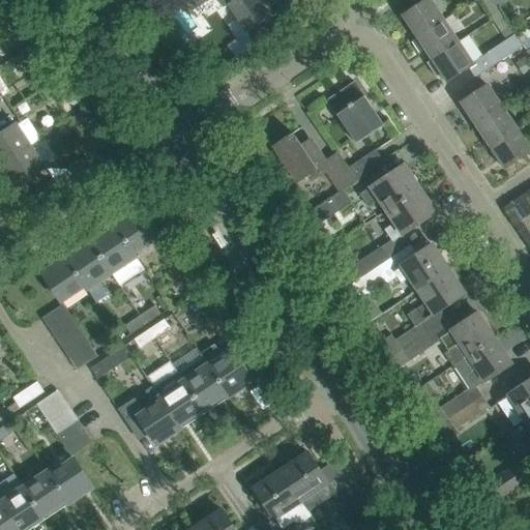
[(0,18),(18,6),(13,0),(3,0),(0,2),(0,18)]
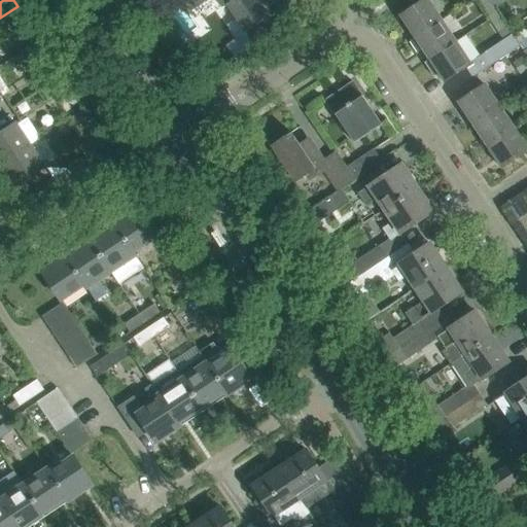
[(194,15),(214,2),(212,0),(189,0),(185,3),(194,15)]
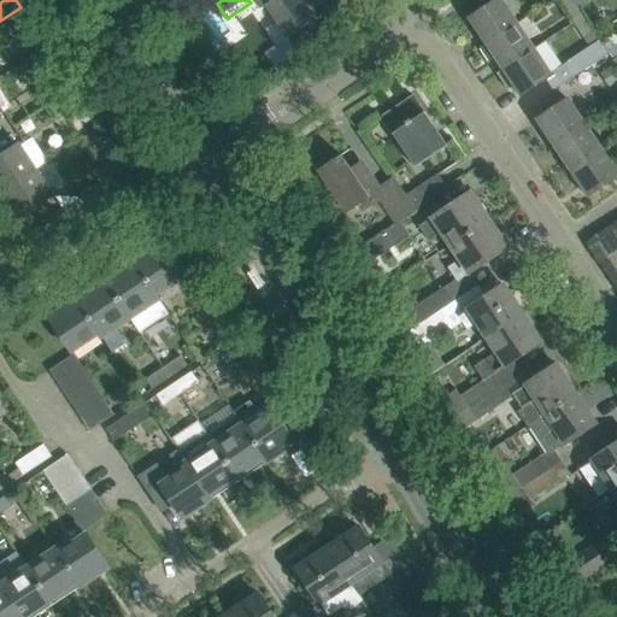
[(260,0),(292,45),(322,24),(318,21),(335,9),(328,0),(260,0)]
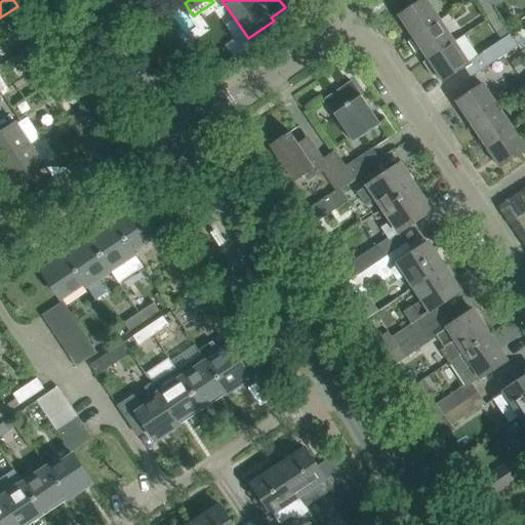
[(413,38),(440,21),(426,0),(421,0),(399,16),(400,16),(413,38)]
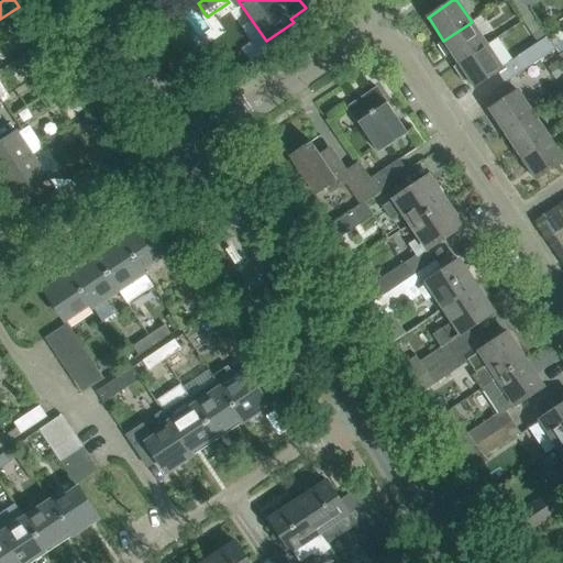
[(514,8),(522,21),(531,15),(527,8),(523,2),(514,8)]
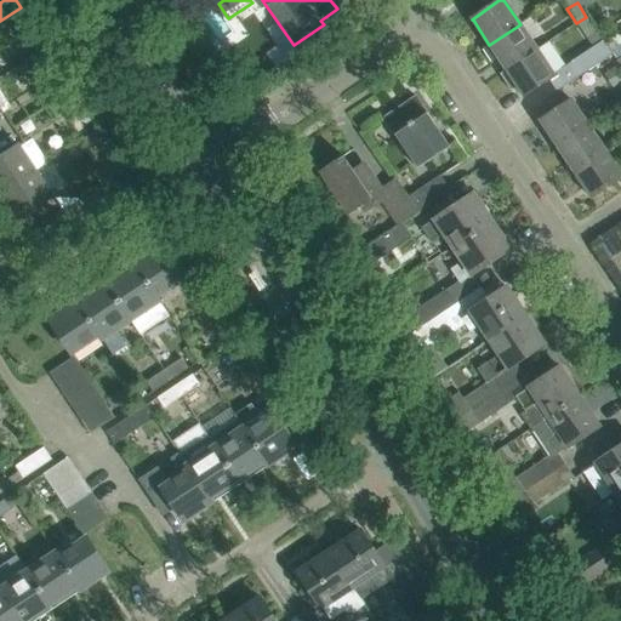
[(596,32),(586,17),(576,23),(586,38),(596,32)]
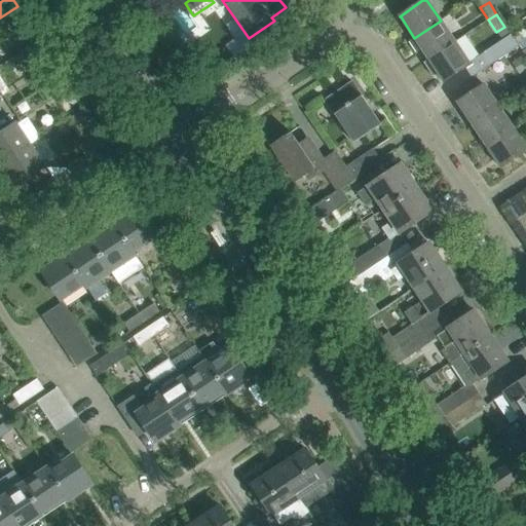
[(422,49),(428,59),(454,42),(441,21),(414,38),(409,41),(416,52),(422,49)]
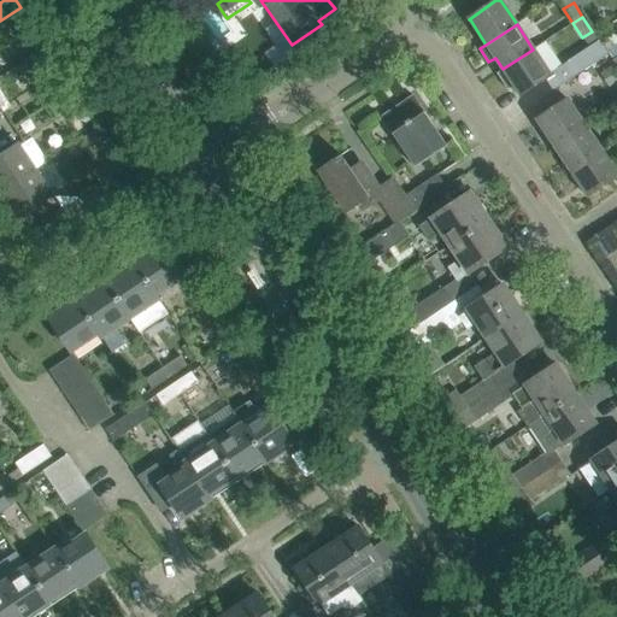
[(599,41),(568,62),(576,75),(607,53),(599,41)]
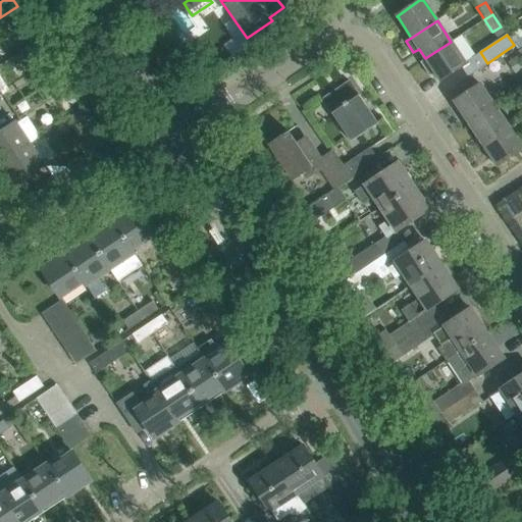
[(511,41),(518,51),(521,48),(521,40),(519,36),(511,41)]
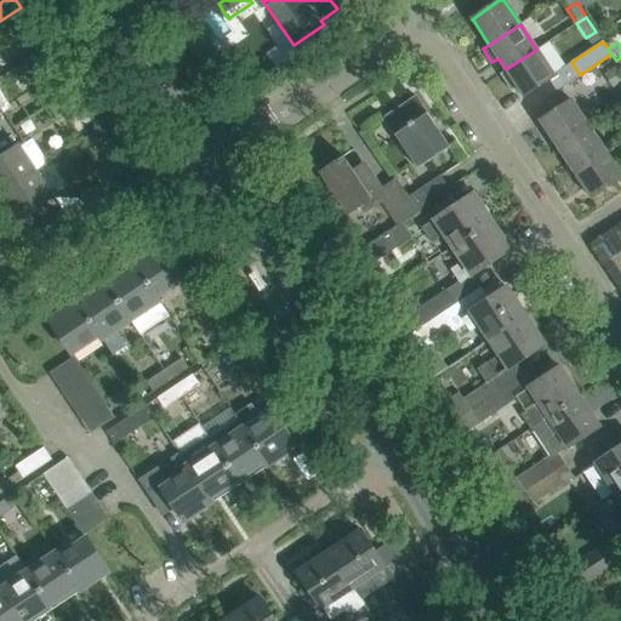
[(523,96),(523,97),(554,75),(536,50),(506,69),(523,95),(523,96)]
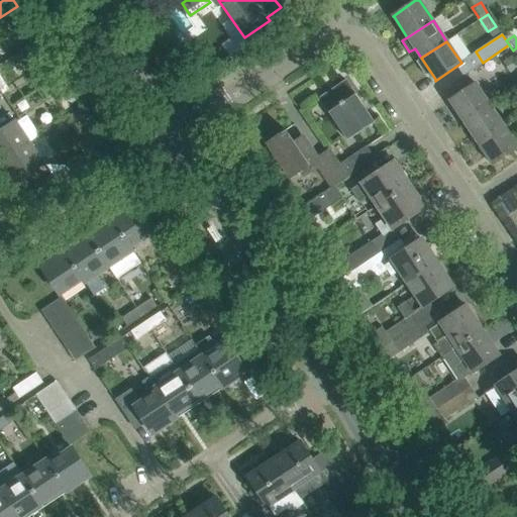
[(40,88),(63,73),(56,63),(33,78),(40,88)]
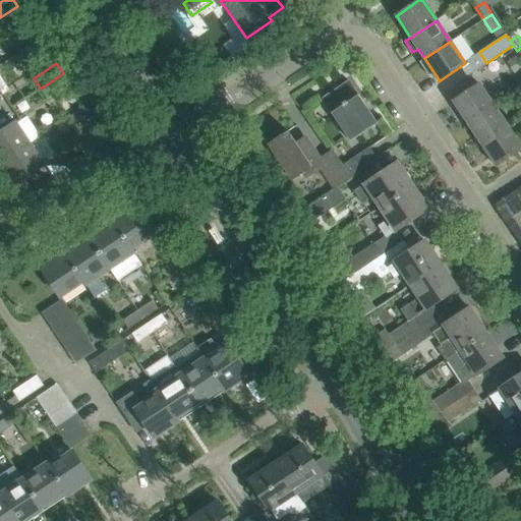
[(48,99),(69,83),(63,73),(41,89),(48,99)]
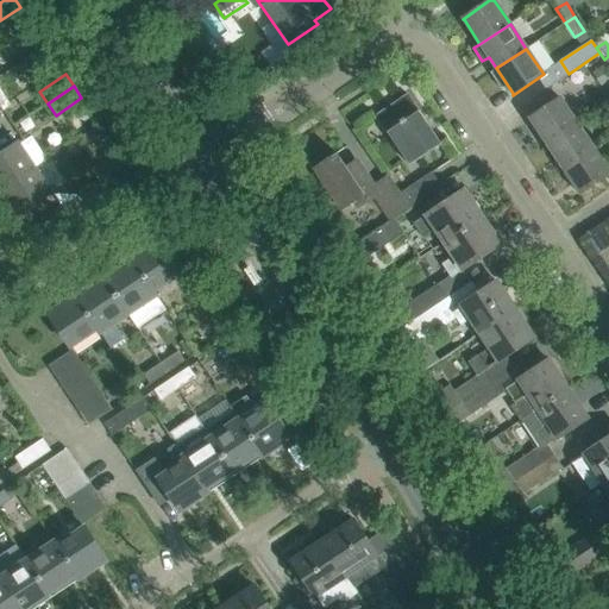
[(408,164),(440,144),(408,95),(376,117),(408,164)]
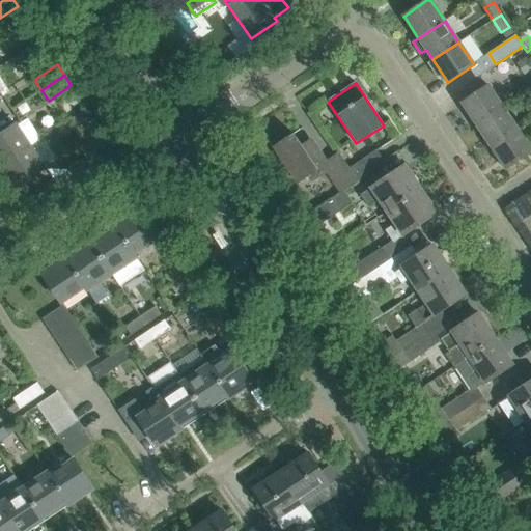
[(462,103),(476,126),(503,108),(487,85),(462,103)]
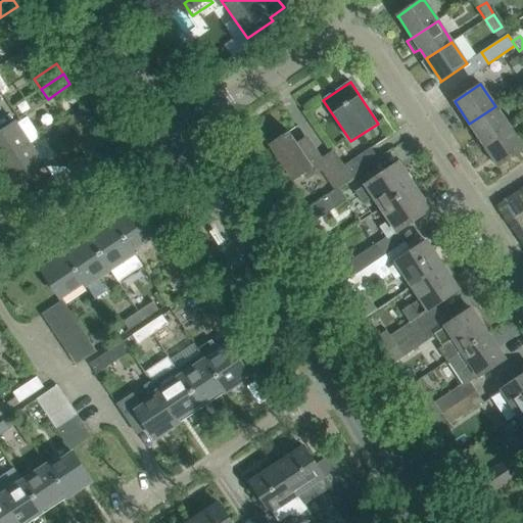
[(469,124),(483,145),(510,128),(495,106),(469,124)]
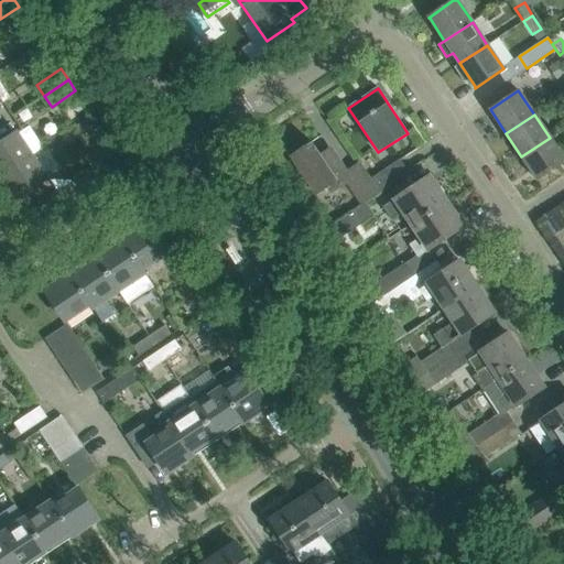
[(0,143),(0,176),(0,177),(33,155),(18,132),(0,143)]
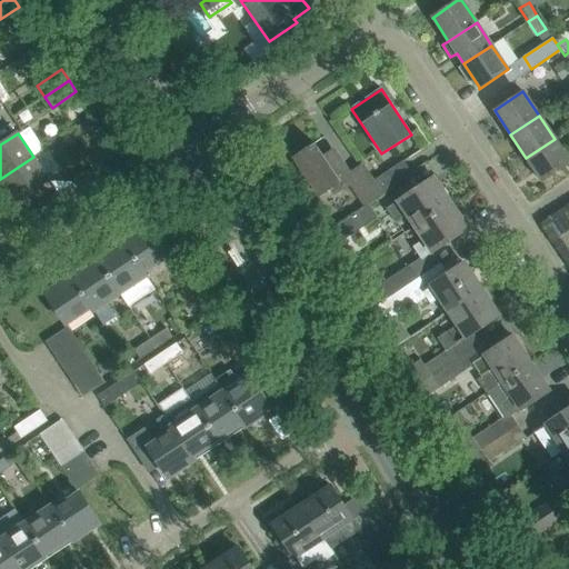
[(568,160),(555,139),(526,158),(541,181),(568,162),(568,160)]
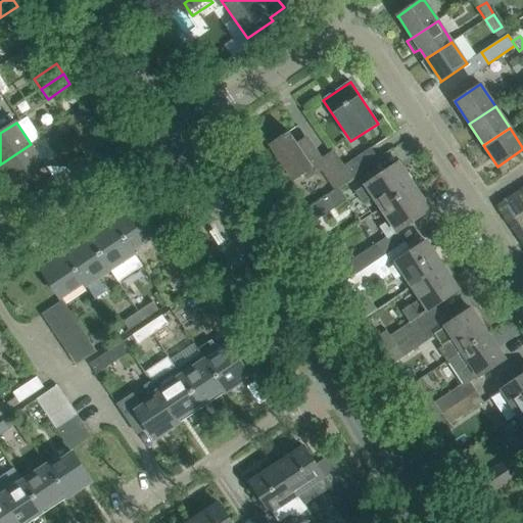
[(86,156),(108,142),(101,131),(79,145),(86,156)]
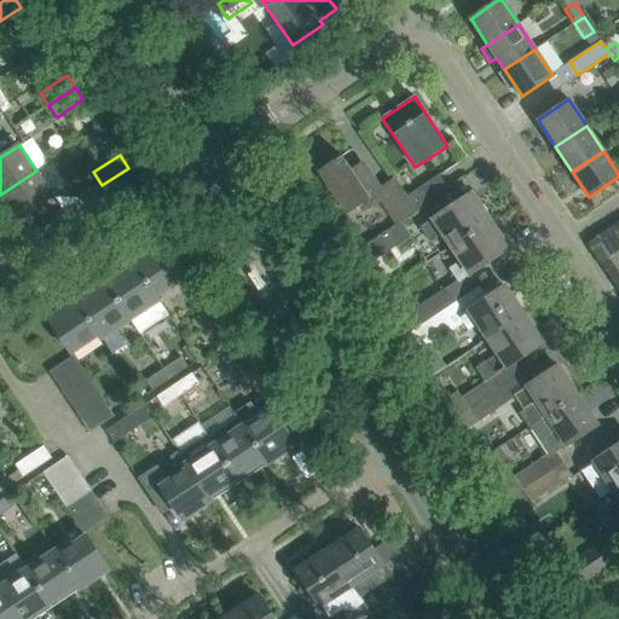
[(399,223),(416,213),(406,197),(395,180),(380,191),(364,166),(353,173),(341,156),(320,171),(348,213),(360,204),(364,212),(383,198),(394,214),(399,223)]
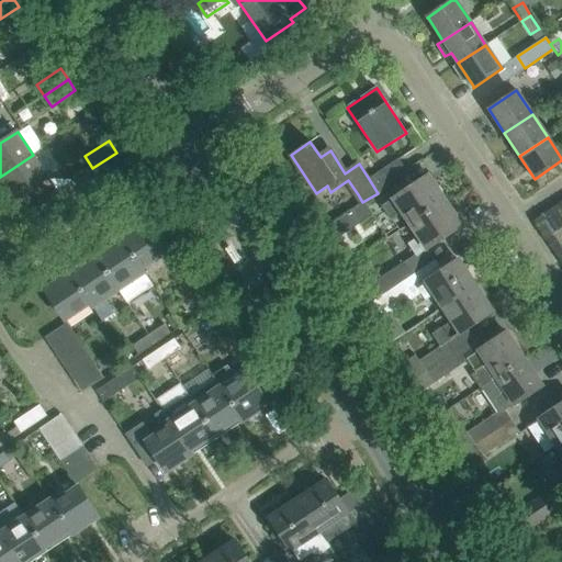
[(48,178),(33,155),(0,177),(15,200),(48,178)]
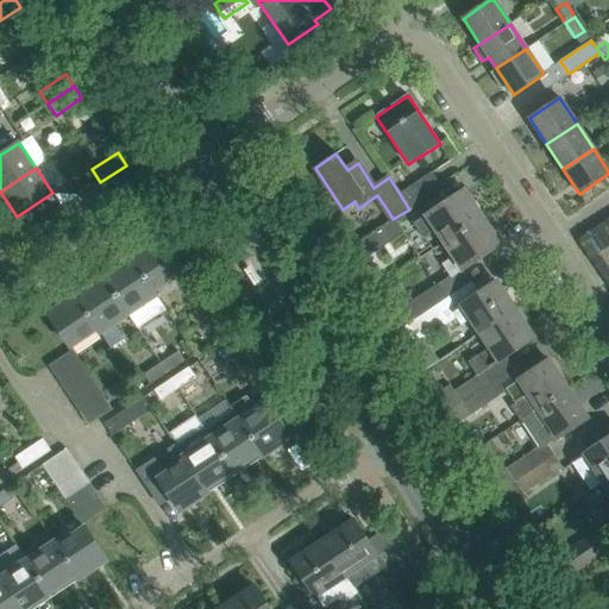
[(432,173),(400,194),(409,208),(441,187),(432,173)]
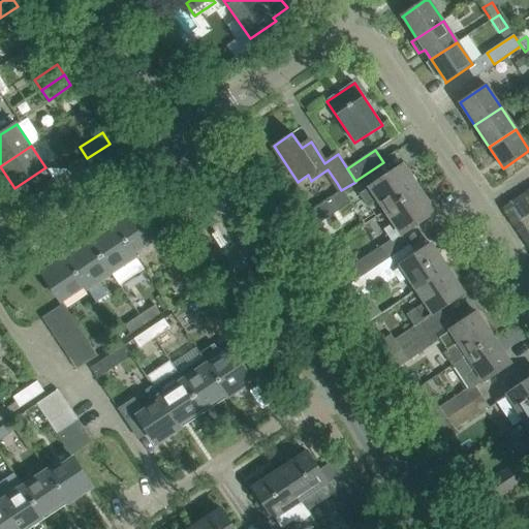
[(376,200),(383,212),(418,189),(402,165),(360,194),(367,206),(376,200)]
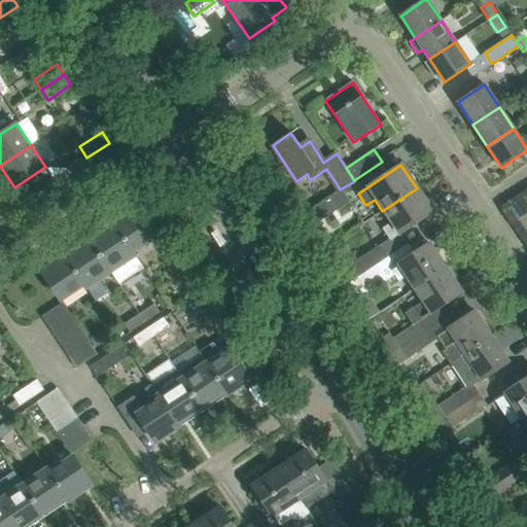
[(432,212),(417,188),(382,211),(390,223),(382,229),(390,241),(432,212)]
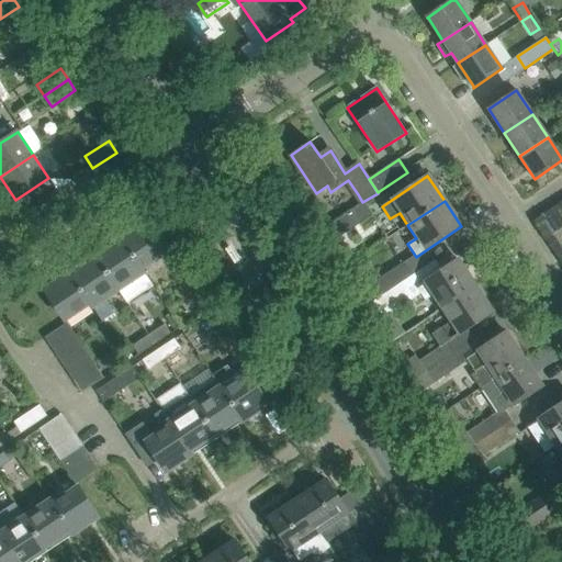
[(371,215),(362,202),(328,225),(337,238),(371,215)]
